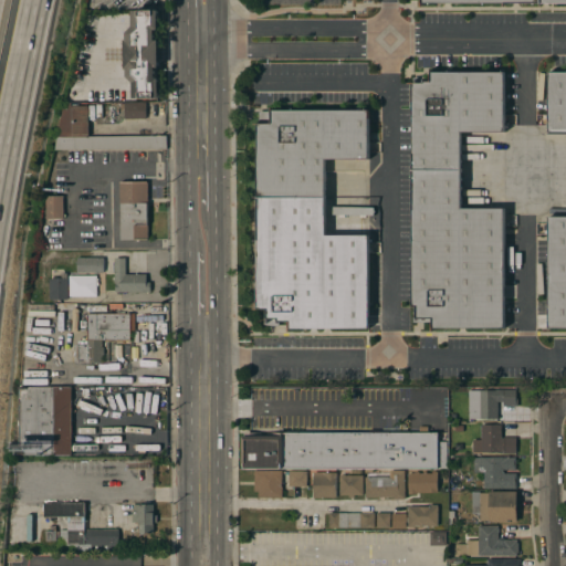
[(158,30),(155,30),(155,40),(158,40),(158,67),(155,67),(155,79),(158,79),(158,98),(133,98),(133,82),(127,76),(127,70),(125,70),(124,40),(127,40),(126,33),(133,27),(133,10),(158,10),(158,30)]
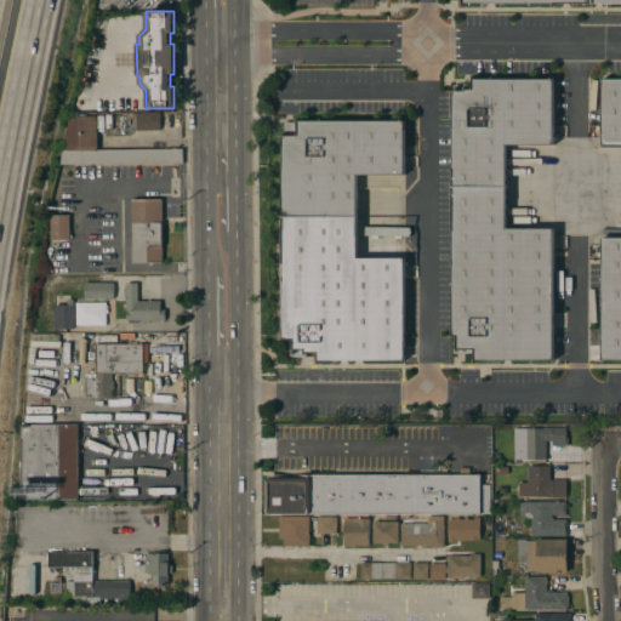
[(451,188),(451,91),(463,91),(463,90),(472,90),(472,79),(553,79),(553,144),(506,144),(506,188),(451,188)]
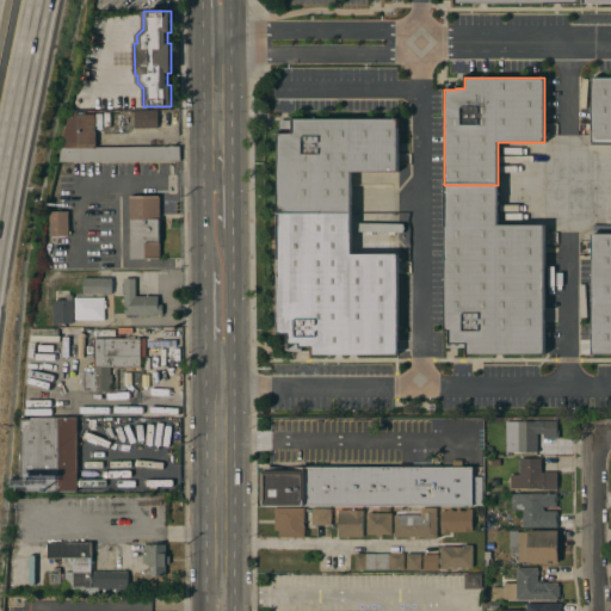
[(610,142),(592,142),(592,78),(610,78),(610,142)]
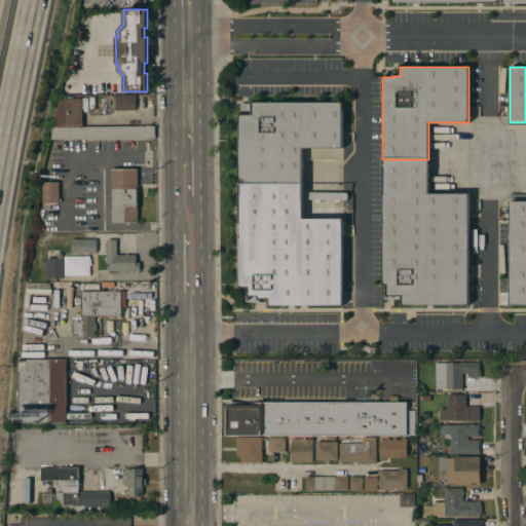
[(115,110),(115,102),(112,102),(112,97),(115,97),(115,95),(135,95),(135,110),(115,110)]
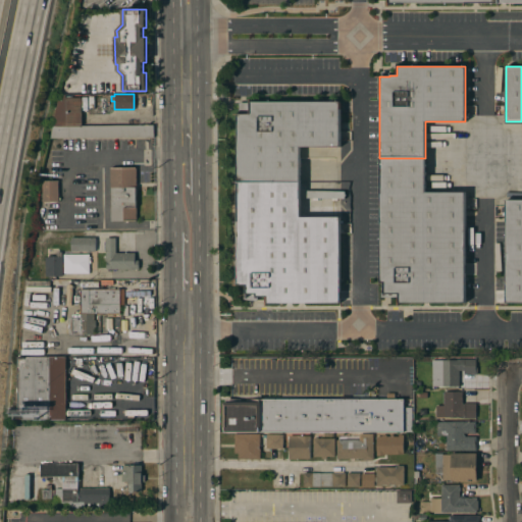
[(82,125),(153,125),(153,137),(50,139),(58,95),(65,95),(65,98),(81,98),(82,125)]
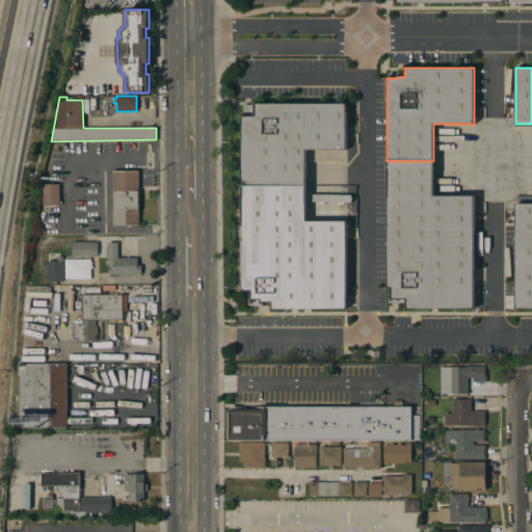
[(243,105),(256,105),(256,103),(347,104),(347,150),(306,150),(306,186),(243,186),(243,105)]
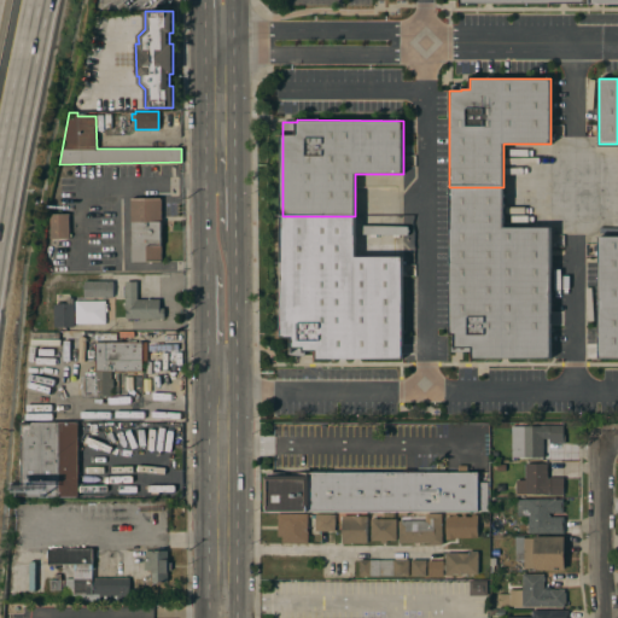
[(503,228),(551,228),(551,359),(471,359),(471,348),(454,348),(454,336),(449,336),(449,187),(503,187),(503,228)]
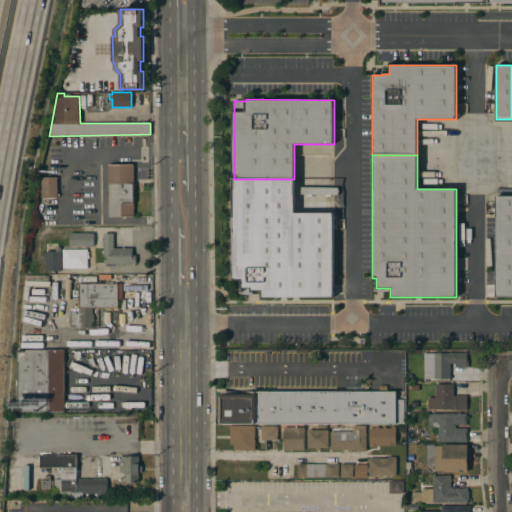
[(134,216),(122,216),(121,208),(117,208),(117,204),(108,204),(108,164),(133,164),(134,216)]
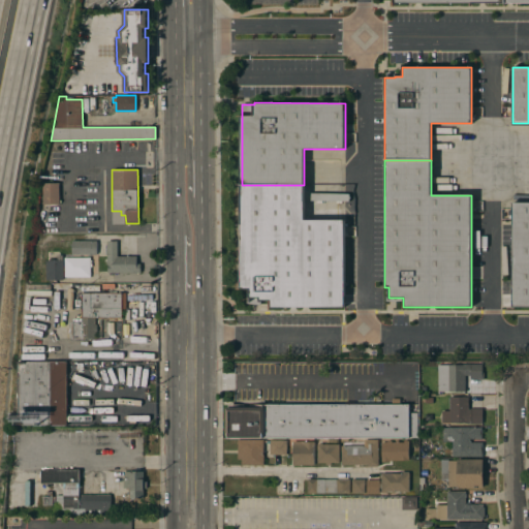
[(59,205),(43,205),(42,183),(59,183),(59,205)]
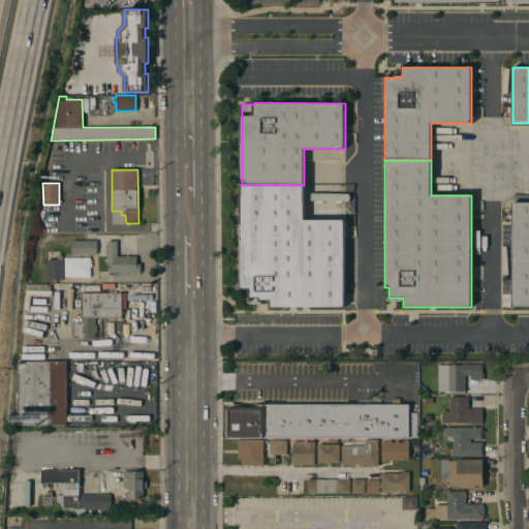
[(304,185),(304,220),(344,220),(344,307),(270,307),(270,301),(259,301),(259,299),(249,299),(249,289),(241,289),(242,185),(304,185)]
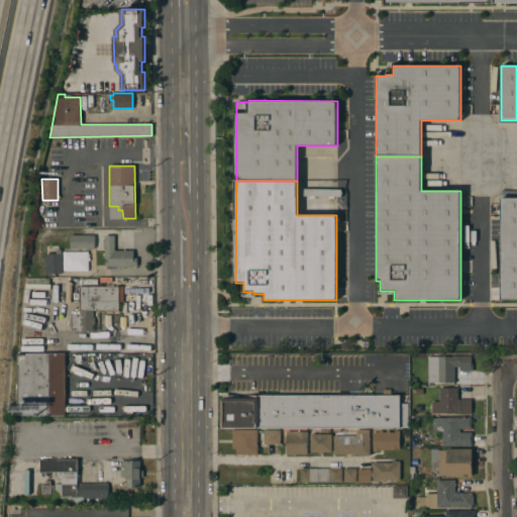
[(516,300),(501,300),(501,198),(516,198),(516,300)]
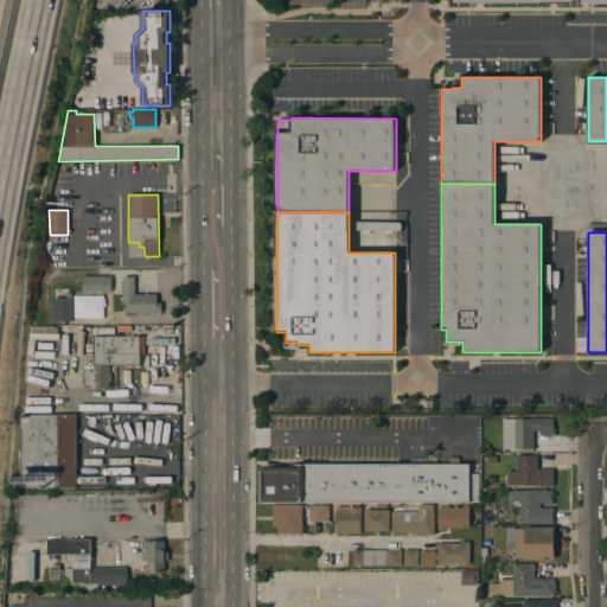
[(110,276),(110,293),(106,293),(106,294),(101,294),(101,293),(82,293),(82,276),(110,276)]
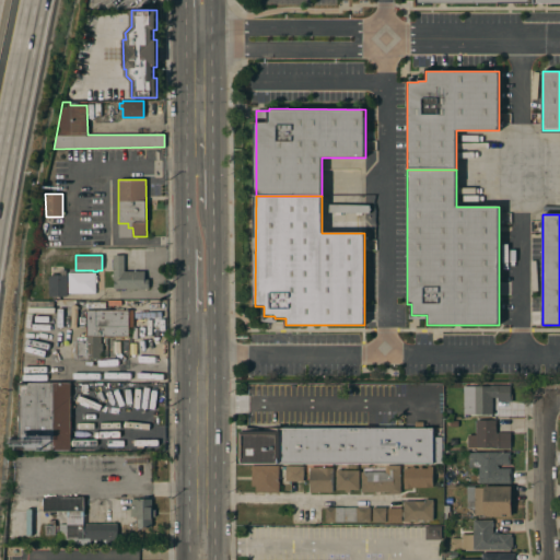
[(124,271),(144,271),(144,279),(149,279),(149,289),(114,289),(114,280),(112,280),(112,276),(114,276),(114,255),(124,255),(124,271)]
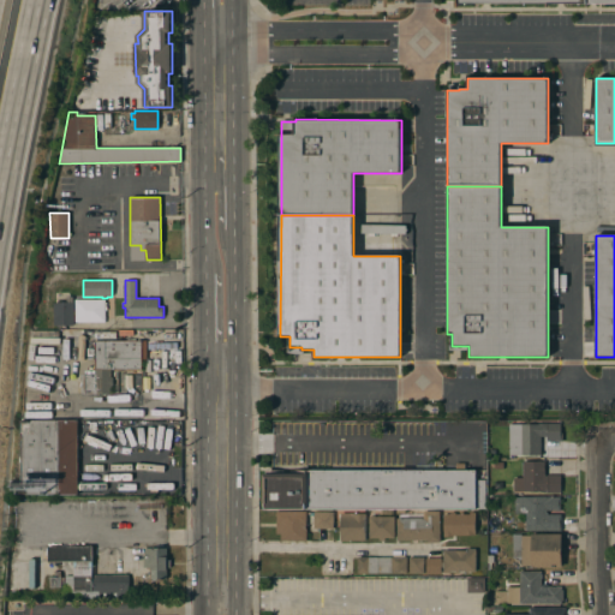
[(75,299),(106,299),(106,322),(75,322),(75,299)]
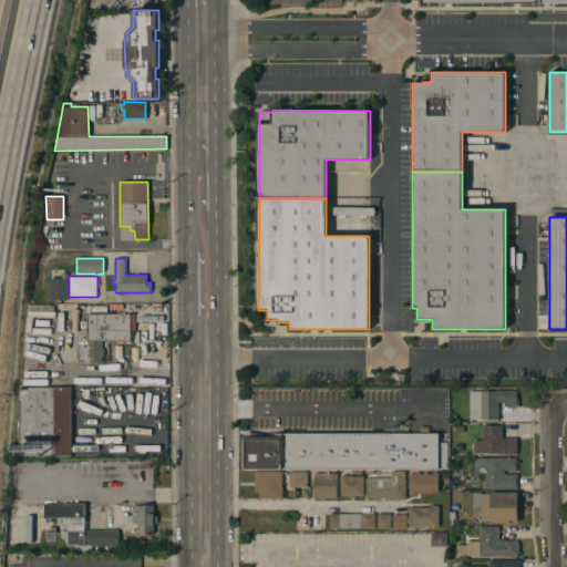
[(68,300),(49,300),(49,280),(68,280),(68,300)]
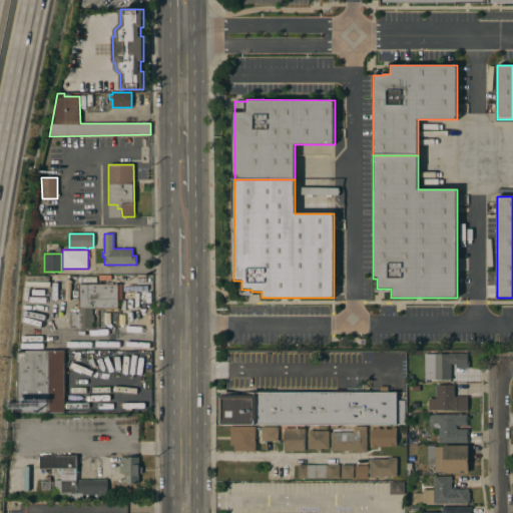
[(122,285),(122,300),(118,300),(118,309),(92,309),(92,315),(93,315),(94,322),(92,322),(92,329),(68,330),(68,329),(53,329),(53,314),(68,314),(68,313),(79,313),(79,285),(122,285)]
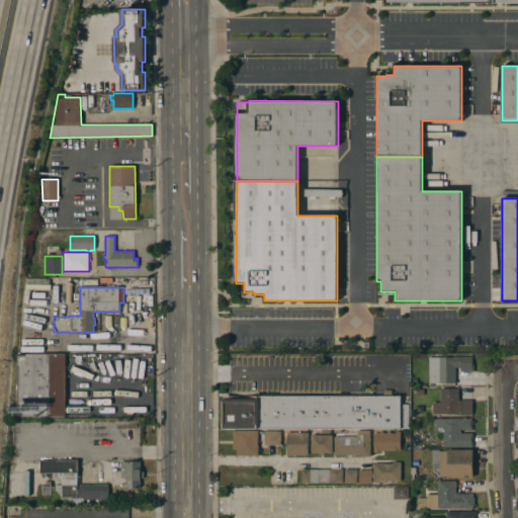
[(66,354),(65,416),(17,416),(17,354),(66,354)]
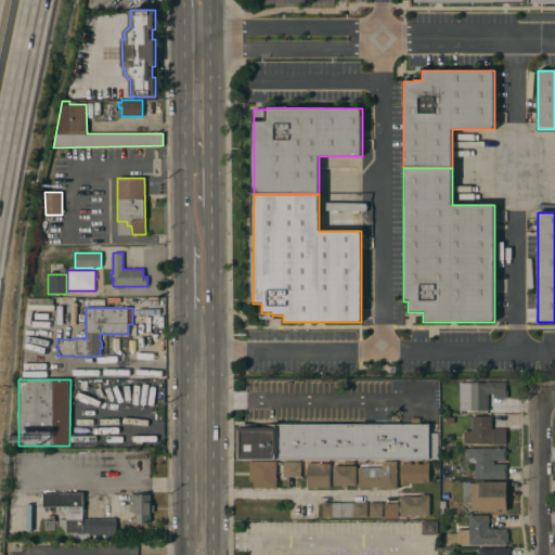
[(459,383),(486,383),(486,382),(505,382),(505,390),(507,390),(507,399),(503,399),(503,398),(493,398),(493,394),(488,394),(488,411),(459,411),(459,383)]
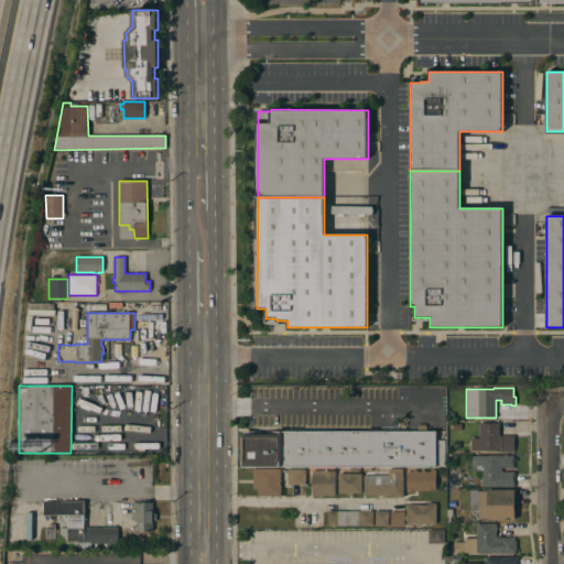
[(513,451),(472,451),(472,438),(479,438),(479,423),(499,423),(499,435),(514,435),(513,451)]
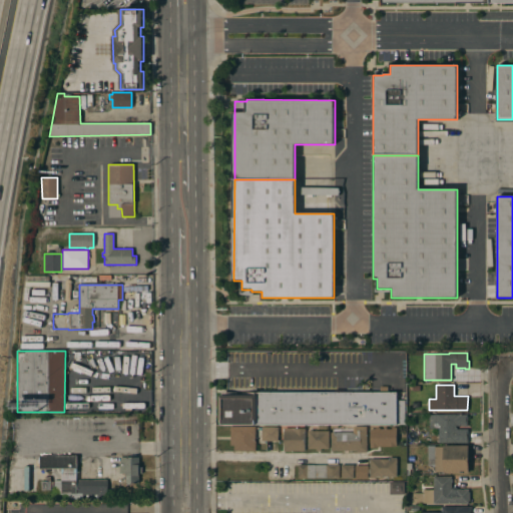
[(397,415),(404,415),(404,426),(221,425),(221,422),(219,422),(219,395),(221,395),(221,392),(226,392),(226,395),(252,395),(252,391),(397,392),(397,415)]
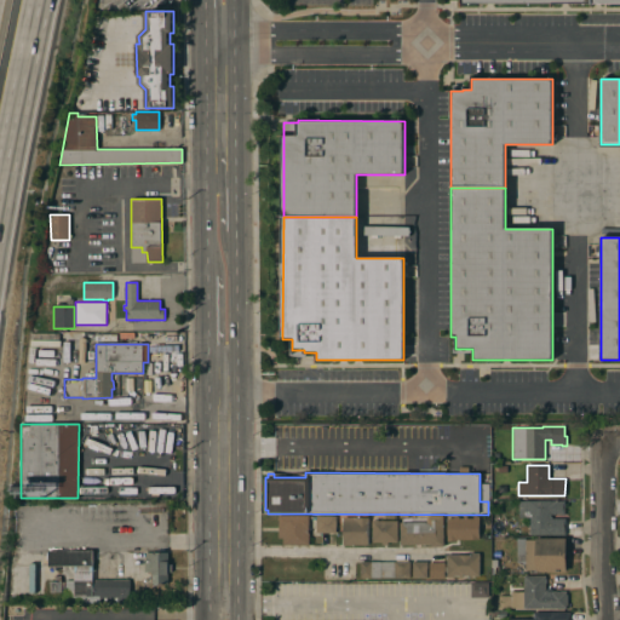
[(564,501),(564,516),(560,516),(560,515),(551,515),(551,518),(566,518),(566,535),(529,535),(529,516),(520,516),(520,503),(529,503),(529,500),(564,501)]
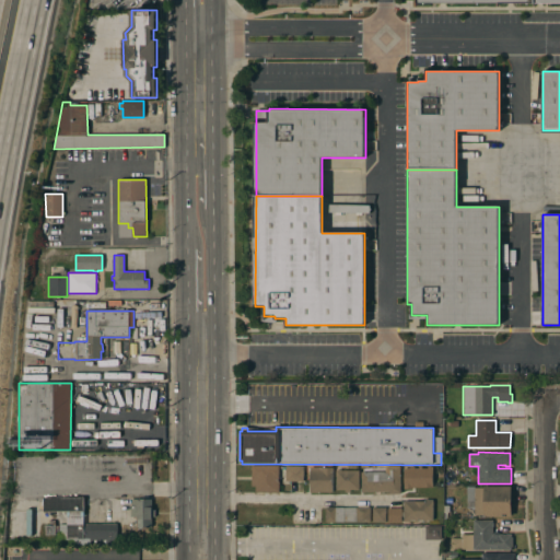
[(279,466),(279,492),(256,492),(256,487),(252,486),(252,465),(279,466)]
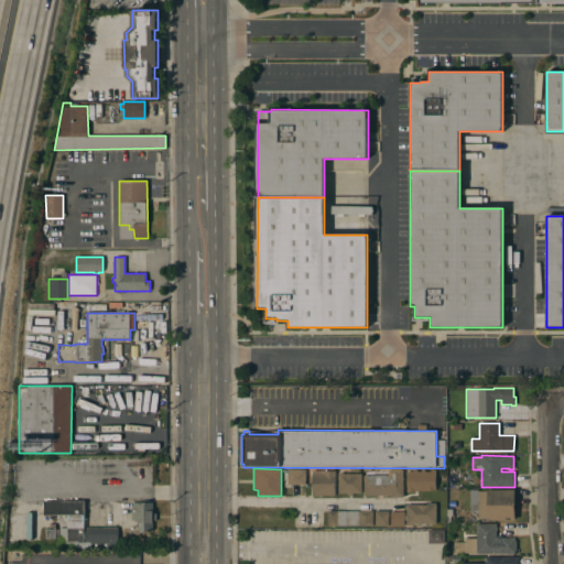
[(288,485),(288,469),(305,469),(305,485),(288,485)]
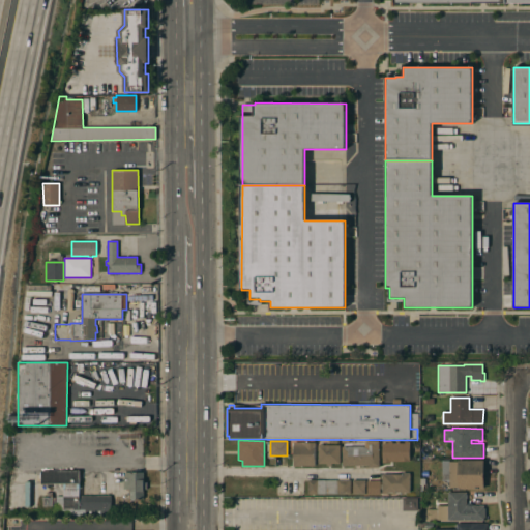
[(364,446),(364,441),(379,441),(379,467),(369,467),(369,466),(342,466),(342,446),(364,446)]
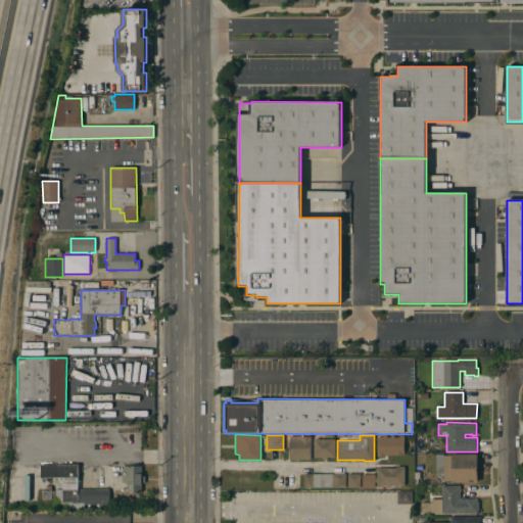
[(311,437),(310,460),(288,460),(289,436),(311,437)]
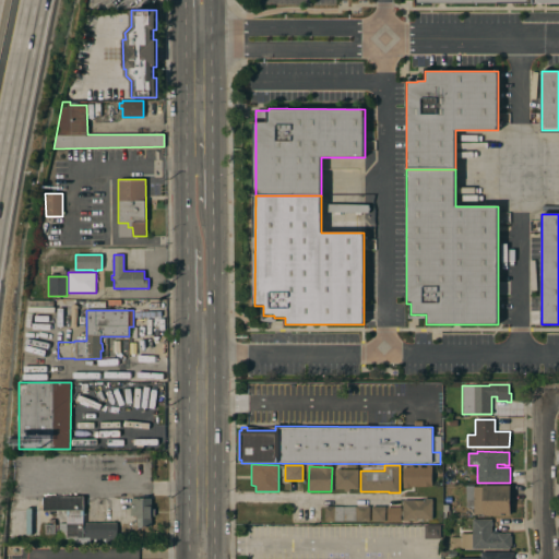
[(403,467),(408,467),(408,466),(414,466),(414,467),(418,467),(418,466),(421,466),(421,467),(427,467),(427,466),(431,466),(431,486),(412,486),(412,488),(403,488),(403,467)]
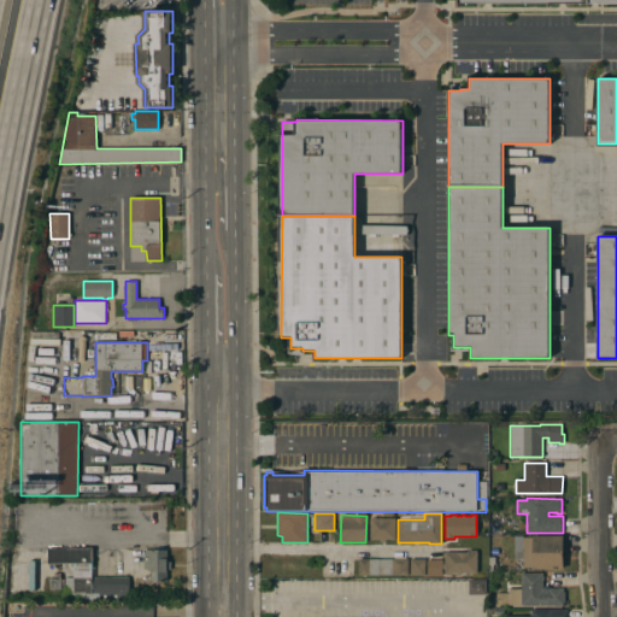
[(395,540),(386,540),(386,542),(380,542),(380,540),(370,540),(370,518),(395,518),(395,540)]
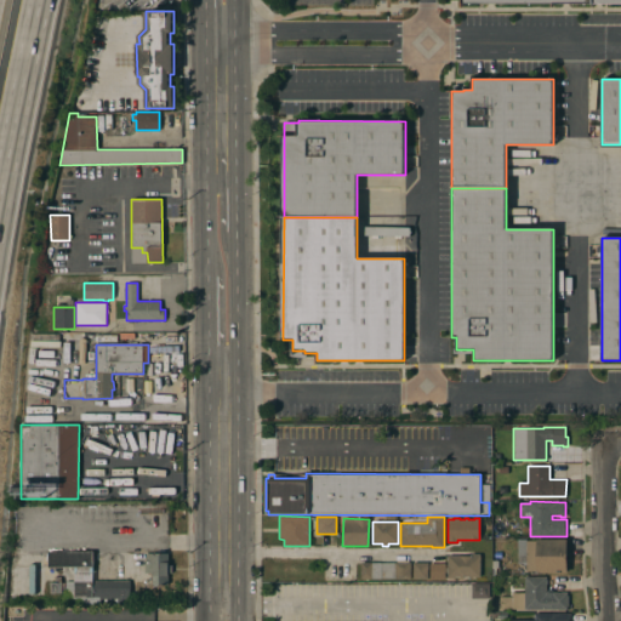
[(567,539),(567,573),(536,573),(536,571),(527,571),(527,564),(518,564),(518,540),(527,540),(527,541),(536,541),(536,539),(567,539)]
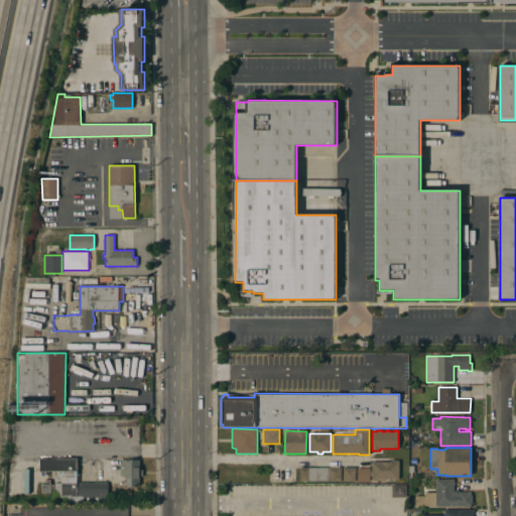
[(77,458),(78,471),(40,472),(40,459),(77,458)]
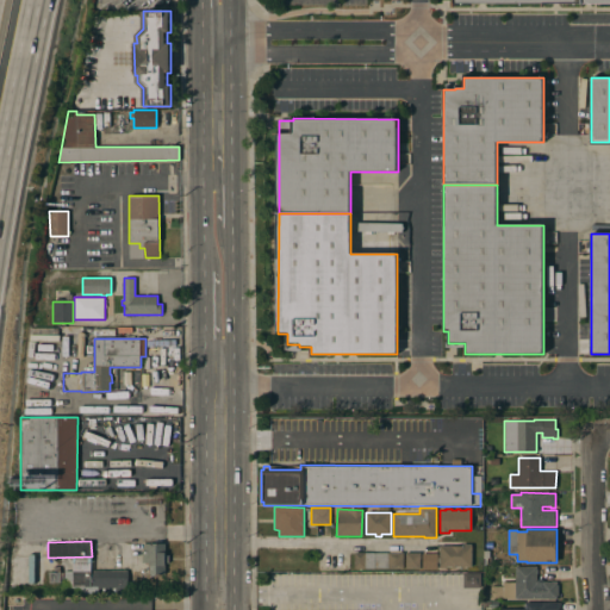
[(165,555),(168,555),(168,564),(165,564),(165,573),(149,574),(149,562),(143,562),(142,551),(143,551),(143,543),(149,543),(149,542),(165,542),(165,555)]
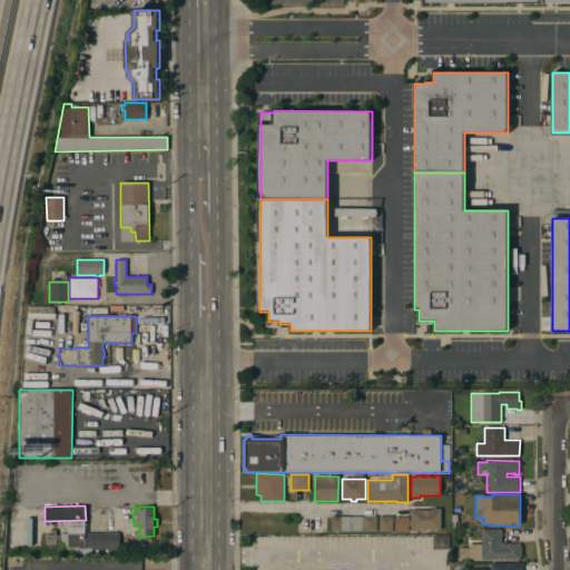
[(433,510),(433,509),(441,509),(441,530),(435,530),(435,531),(430,531),(430,529),(425,529),(425,531),(421,531),(421,529),(415,529),(415,531),(411,531),(411,510),(433,510)]
